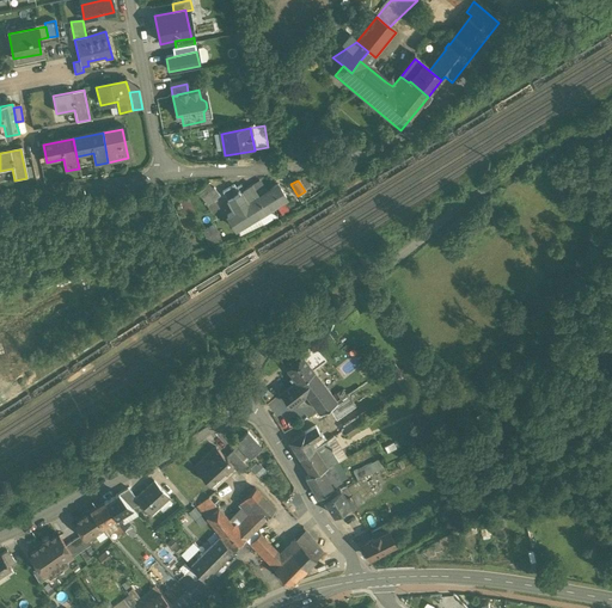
[(258,182),(251,186),(256,195),(257,195),(258,198),(267,192),(258,182)]
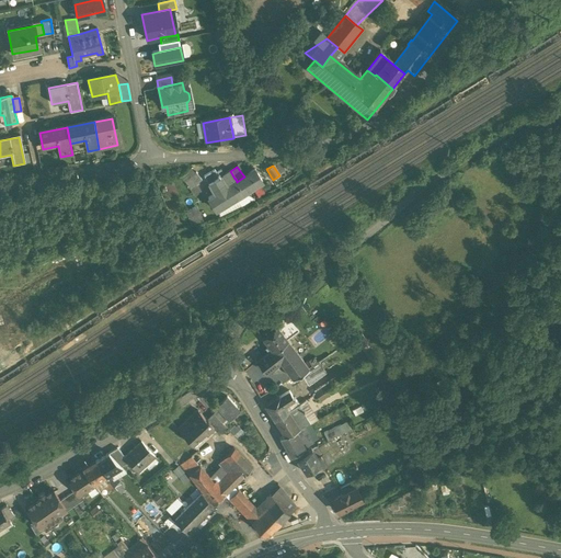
[(233,184),(228,188),(236,198),(240,196),(247,192),(262,182),(255,170),(237,182),(233,184)]
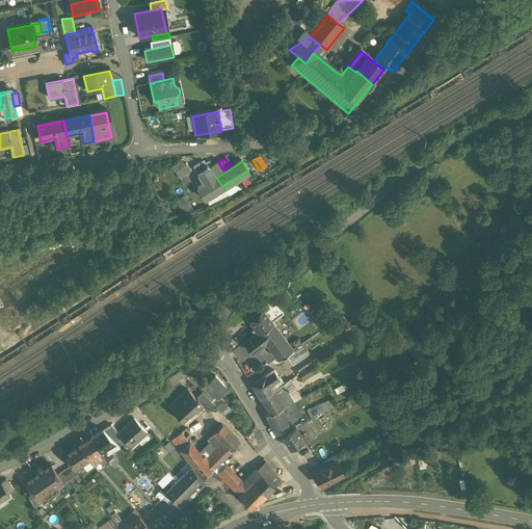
[(212,166),(209,168),(212,175),(214,174),(216,178),(221,175),(219,173),(222,169),(218,162),(212,166)]
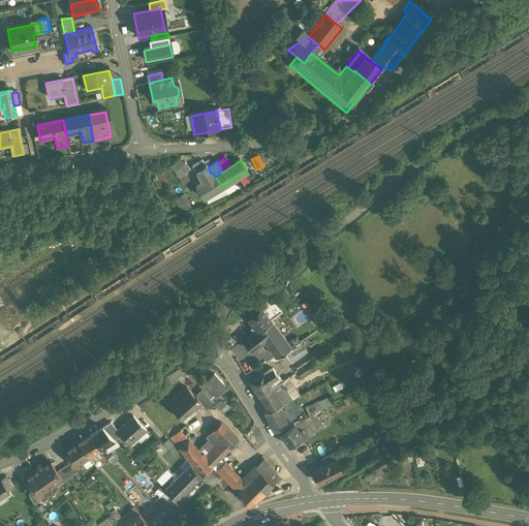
[(203,162),(192,167),(196,175),(208,167),(211,165),(208,162),(204,164),(203,162)]
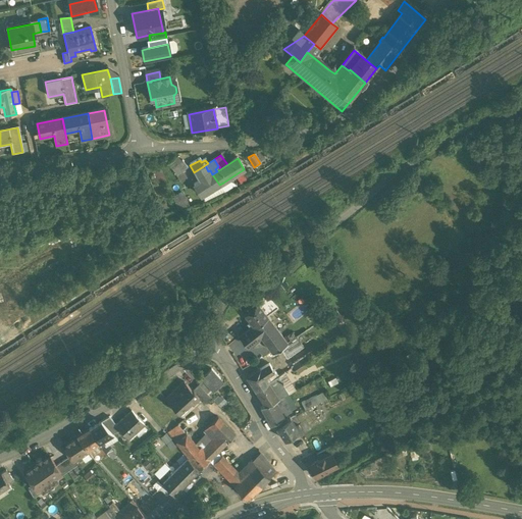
[(183,162),(171,170),(176,176),(180,183),(186,179),(181,173),(188,168),(183,162)]
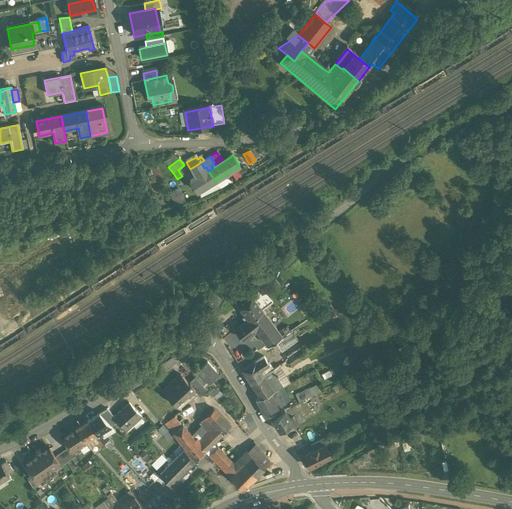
[(201,162),(190,169),(196,178),(208,171),(206,167),(204,168),(201,162)]
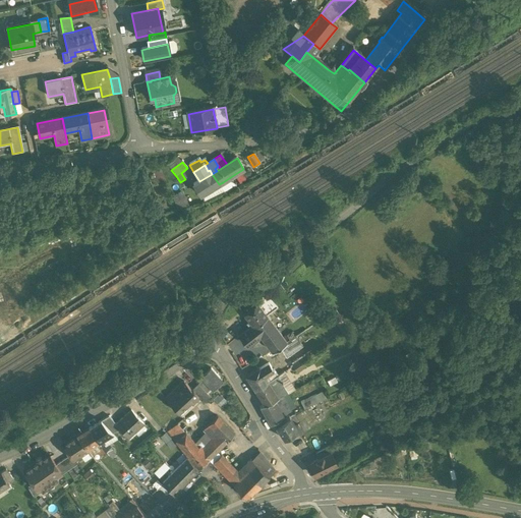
[(199,181),(193,185),(200,196),(219,184),(212,174),(199,181)]
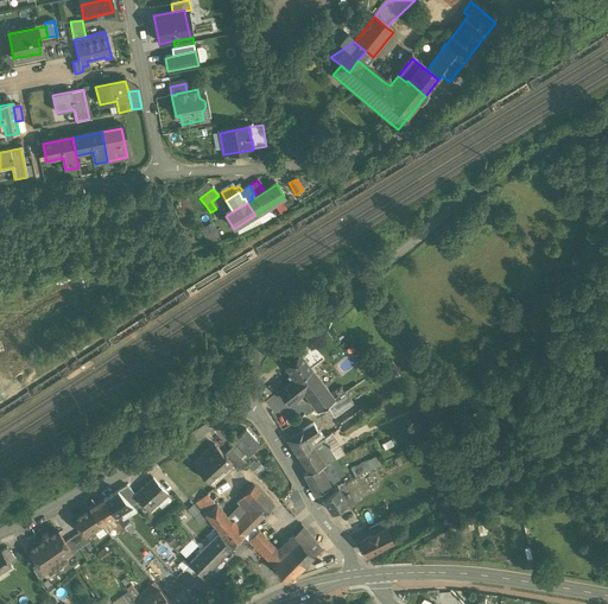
[(267,208),(260,213),(264,217),(271,213),(267,208)]
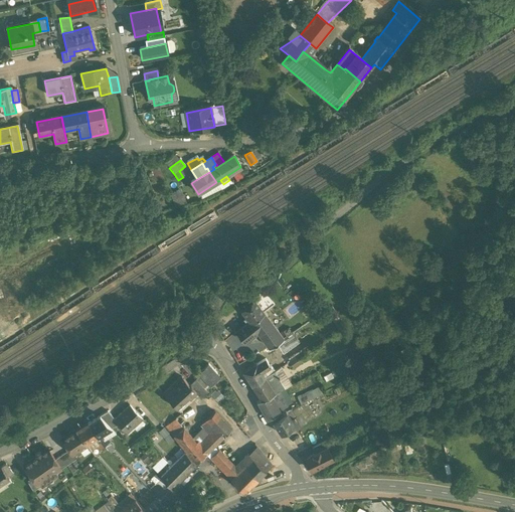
[(178,192),(173,195),(178,205),(183,203),(178,192)]
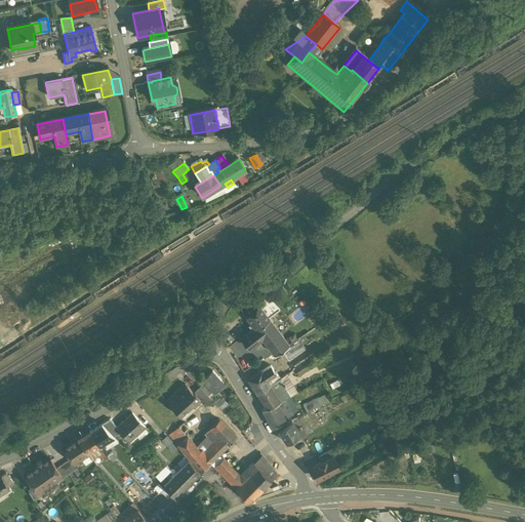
[(259,309),(246,319),(254,330),(255,332),(269,322),(259,309)]
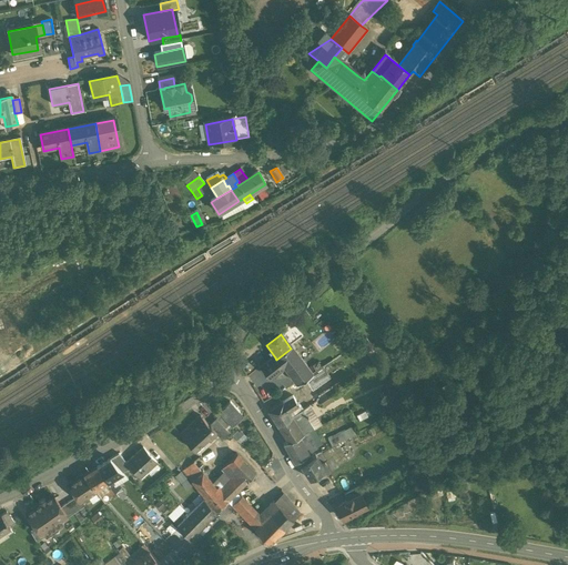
[(313,375),(291,349),(276,360),(284,369),(296,385),(305,380),(313,375)]
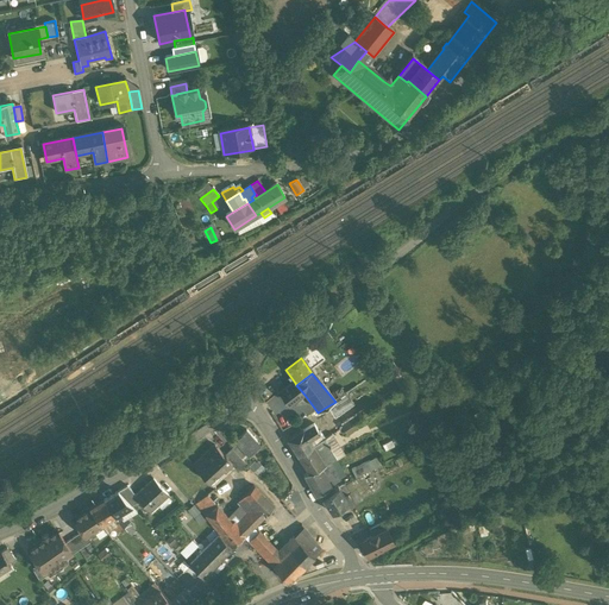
[(295,383),(281,395),(290,407),(305,395),(296,385),(295,383)]
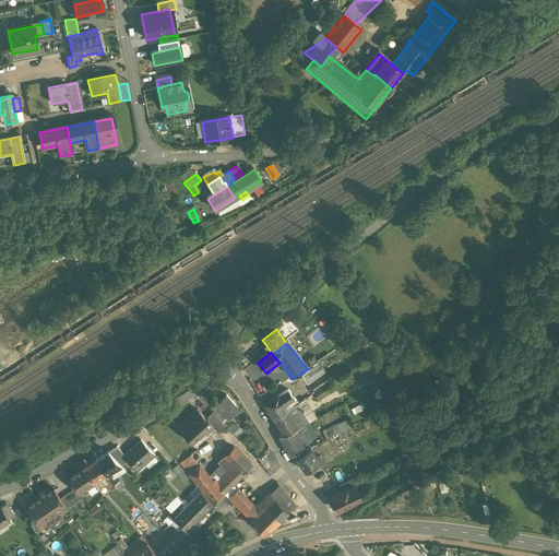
[(318,363),(300,374),(304,379),(308,386),(325,375),(318,363)]
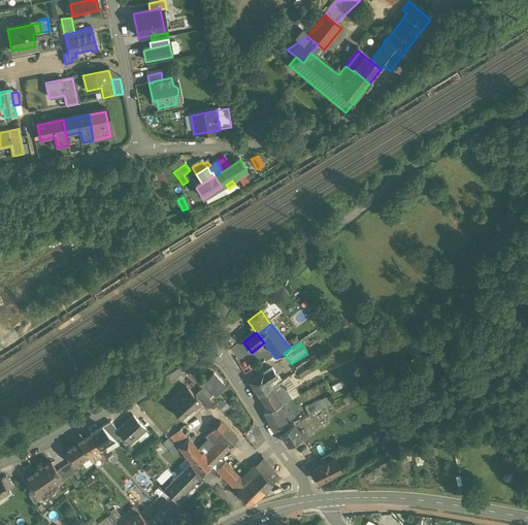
[(298,373),(302,379),(318,369),(314,363),(298,373)]
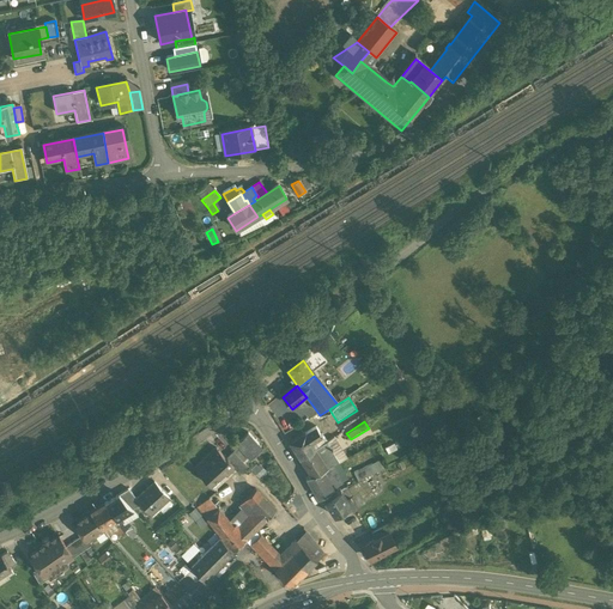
[(316,428),(290,445),(299,462),(315,452),(311,445),(322,439),(316,428)]
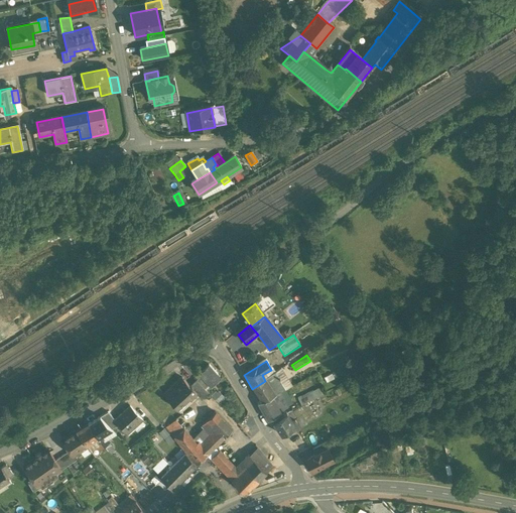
[(208,366),(199,374),(201,376),(208,385),(209,385),(218,376),(208,366)]
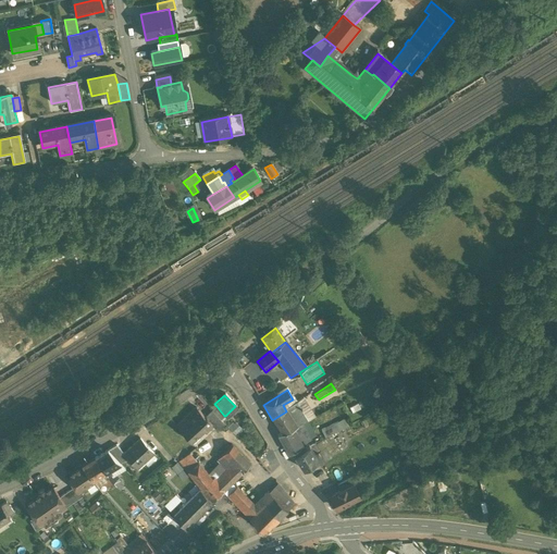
[(224,416),(217,406),(211,411),(220,420),(224,416)]
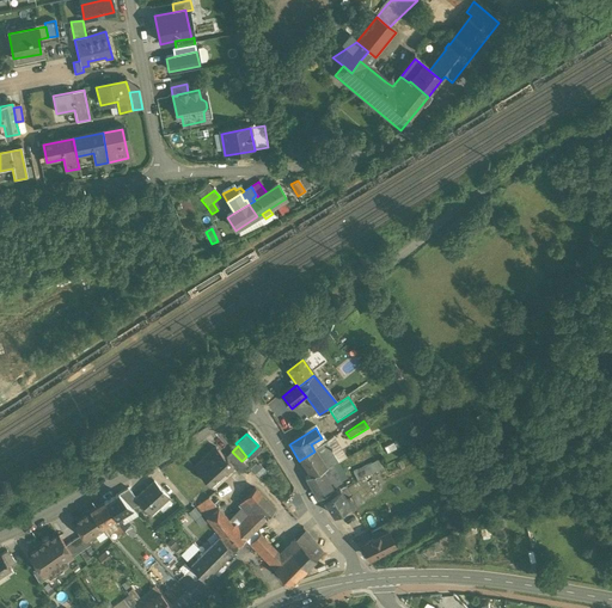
[(215,449),(194,468),(210,487),(232,467),(225,459),(215,449)]
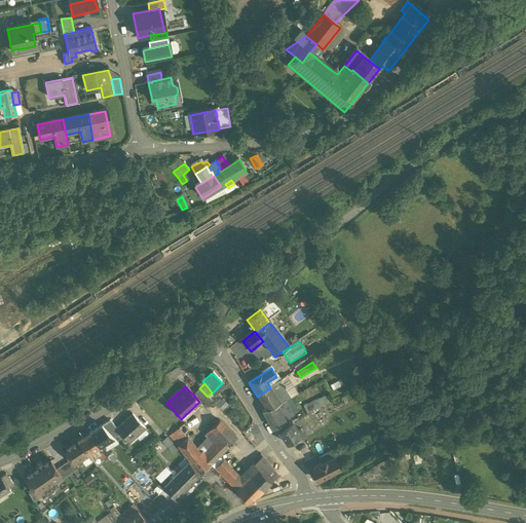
[(199,388),(193,395),(199,402),(204,408),(212,401),(208,397),(199,388)]
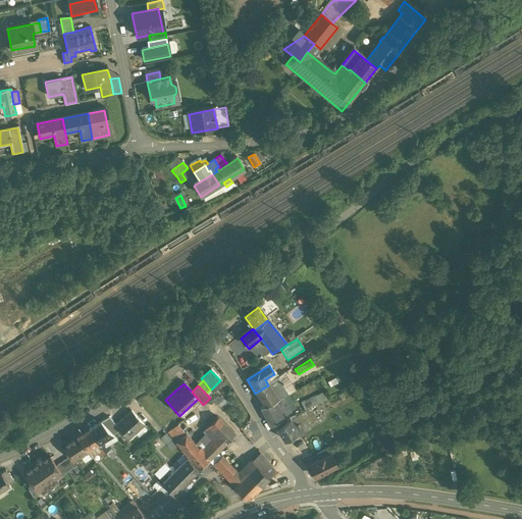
[(268,385),(255,394),(264,408),(274,404),(278,402),(270,388),(268,385)]
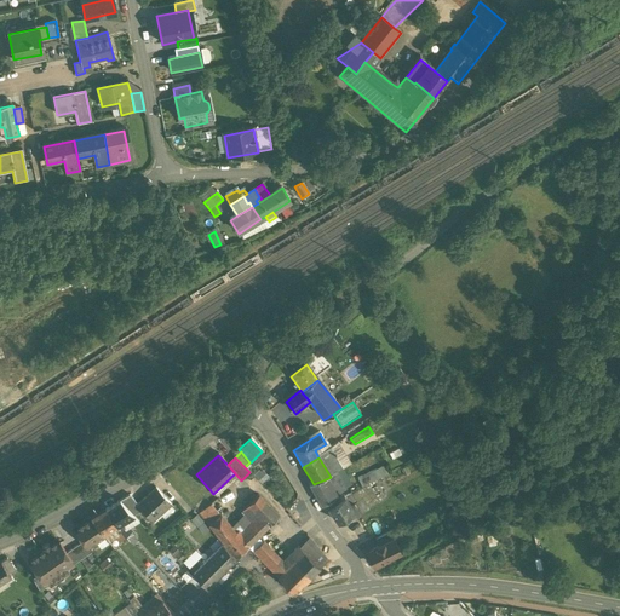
[(383,470),(357,482),(362,490),(386,478),(383,470)]
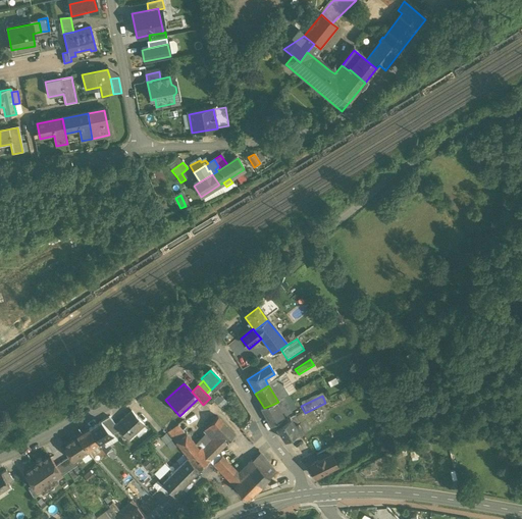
[(221,397),(215,400),(219,407),(225,404),(221,397)]
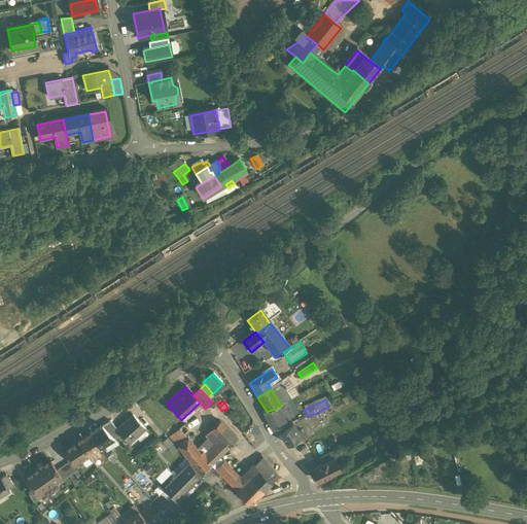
[(267,412),(262,414),(273,431),(284,425),(279,417),(281,416),(277,408),(267,412)]
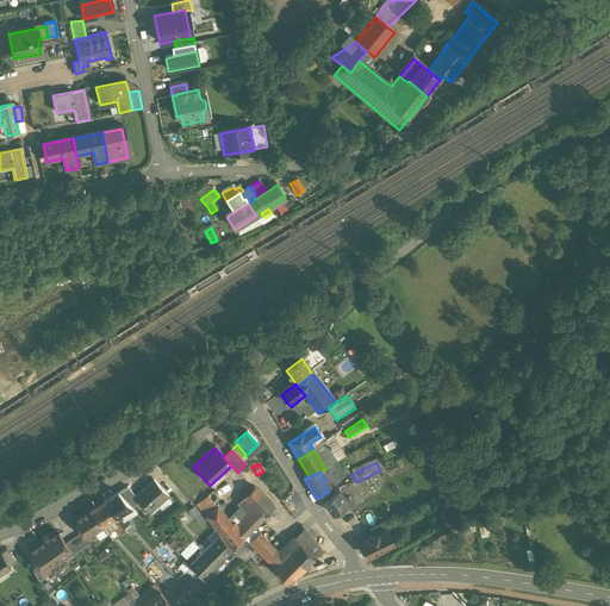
[(334,476),(325,481),(323,482),(329,492),(340,485),(334,476)]
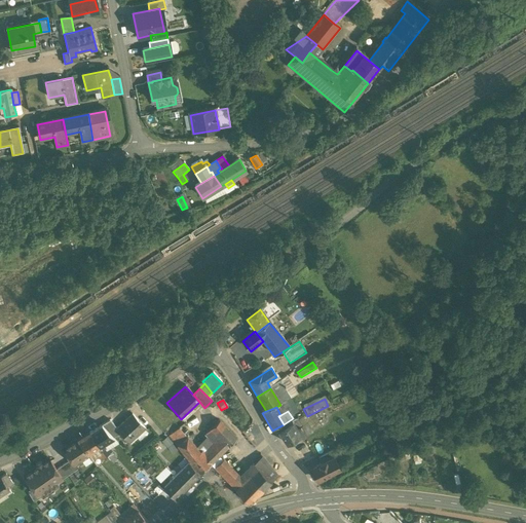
[(132,415),(117,428),(120,433),(128,442),(144,428),(132,415)]
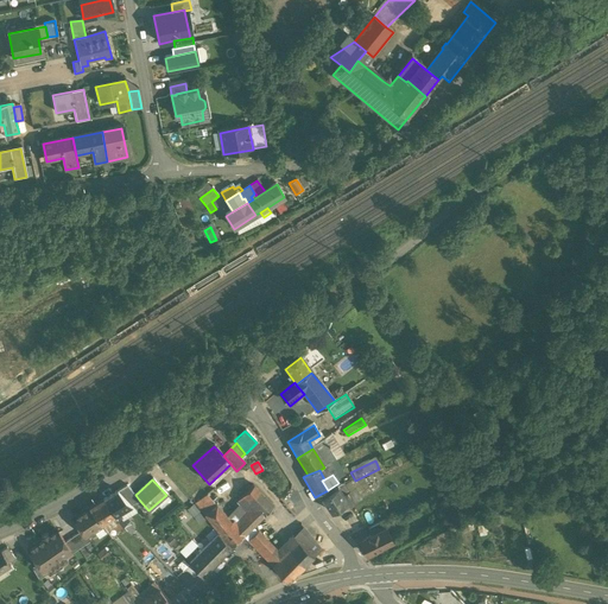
[(340,487),(344,496),(350,493),(344,483),(340,487)]
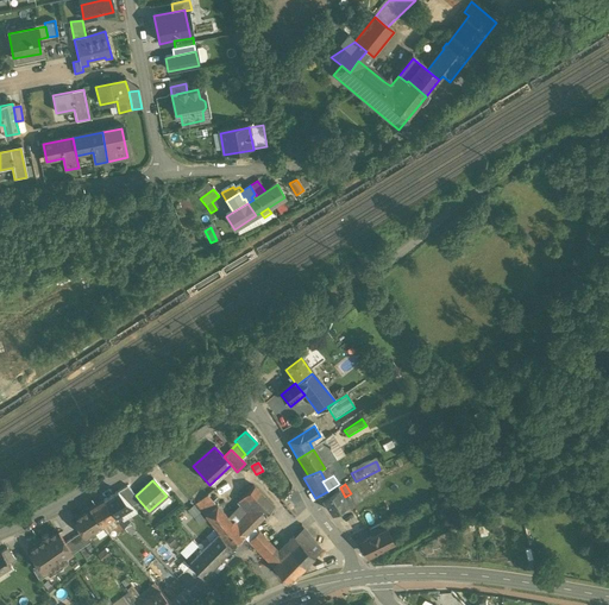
[(136,496),(126,486),(117,492),(131,506),(139,500),(136,496)]
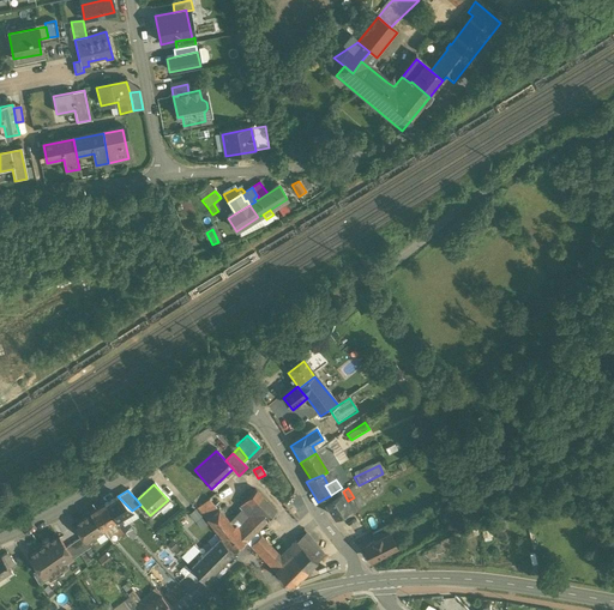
[(256,493),(247,501),(251,506),(259,514),(266,523),(276,513),(256,493)]
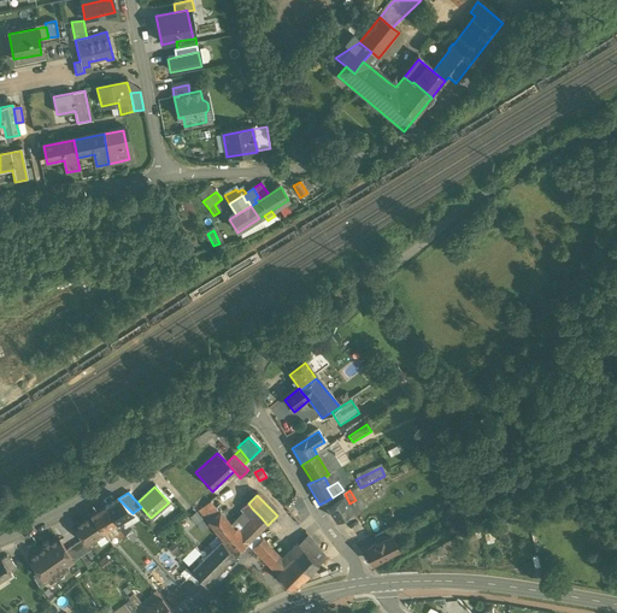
[(118,499),(105,507),(116,524),(119,522),(133,513),(118,499)]
